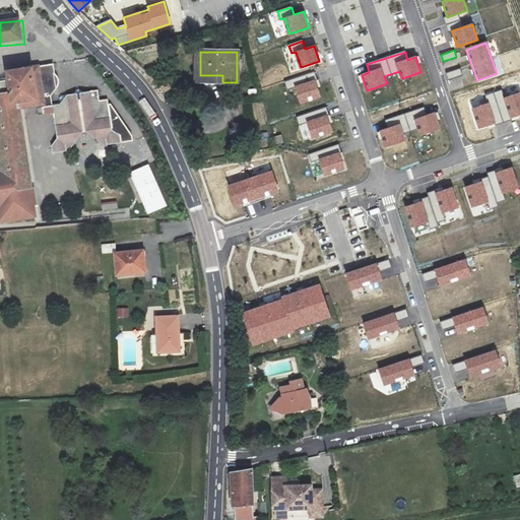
[(56,65),(44,67),(48,107),(48,111),(58,110),(58,100),(63,90),(63,89),(63,85),(61,81),(59,77),(57,75),(56,65)]
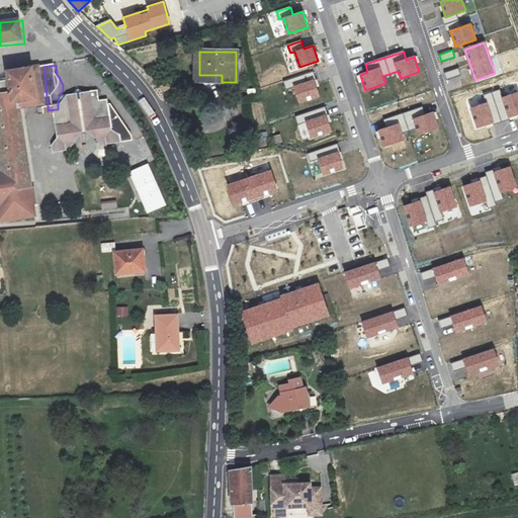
[(21,100),(22,109),(48,106),(44,67),(33,68),(35,98),(21,100)]
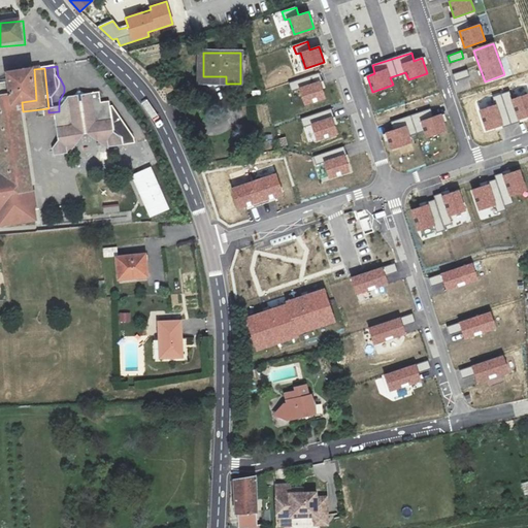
[(0,227),(33,224),(23,111),(22,102),(36,100),(34,69),(9,71),(10,81),(0,83),(0,158),(1,169),(0,169),(0,227)]
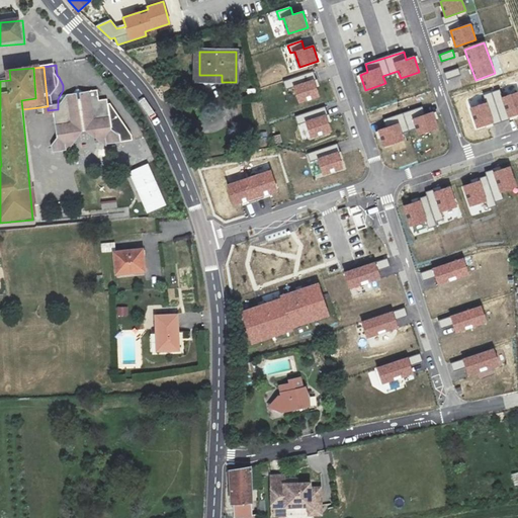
[(445,72),(447,79),(460,75),(458,68),(445,72)]
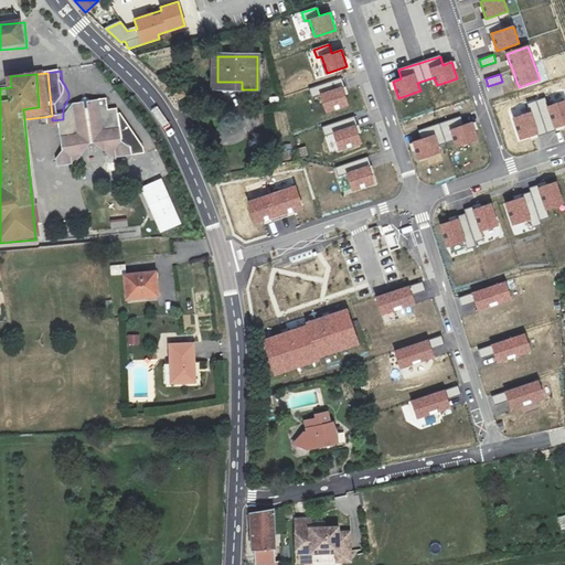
[(322,95),(328,112),(349,105),(340,80),(309,89),(312,98),(322,95)]
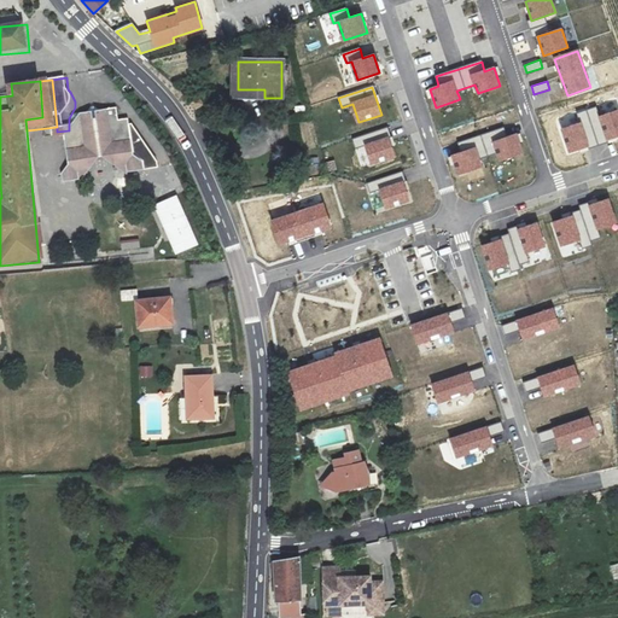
[(541,114),(557,111),(554,97),(538,98),(541,114)]
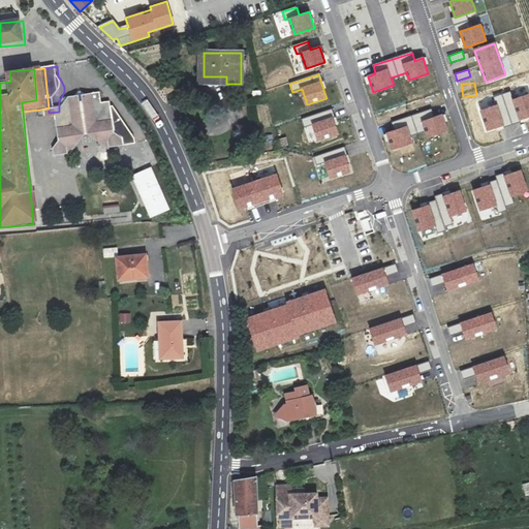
[(528,94),(512,100),(509,92),(494,97),(497,105),(480,111),(487,130),(528,117),(528,94)]
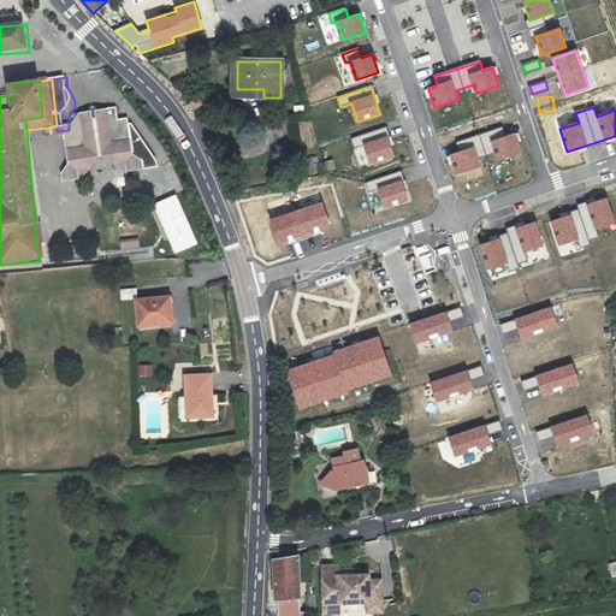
[(78,117),(80,129),(81,137),(67,138),(71,163),(65,170),(66,183),(84,183),(104,154),(129,176),(147,175),(147,163),(136,154),(134,128),(125,128),(124,113),(106,114),(100,112),(93,116),(78,117)]
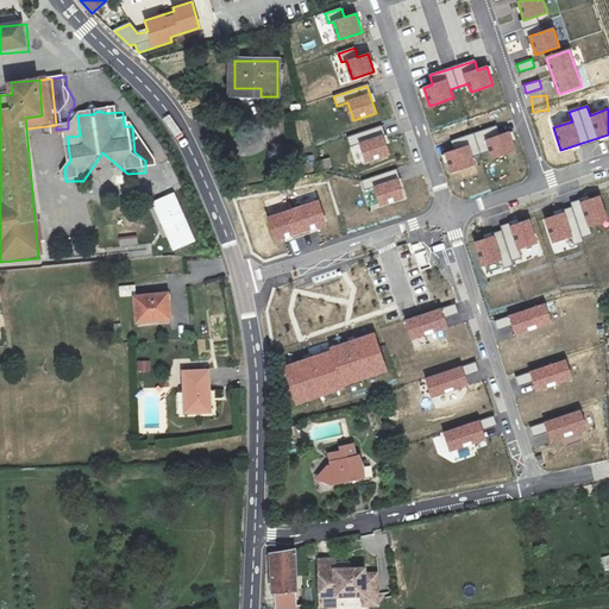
[(451,142),(454,151),(446,154),(452,171),(475,164),(472,155),(490,149),(494,157),(515,150),(509,132),(500,136),(496,126),(451,142)]
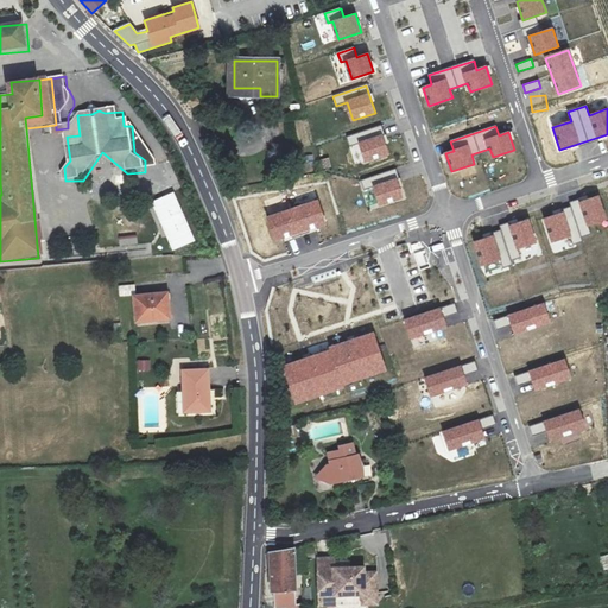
[(56,130),(50,130),(50,138),(67,137),(80,135),(78,127),(68,128),(56,130)]
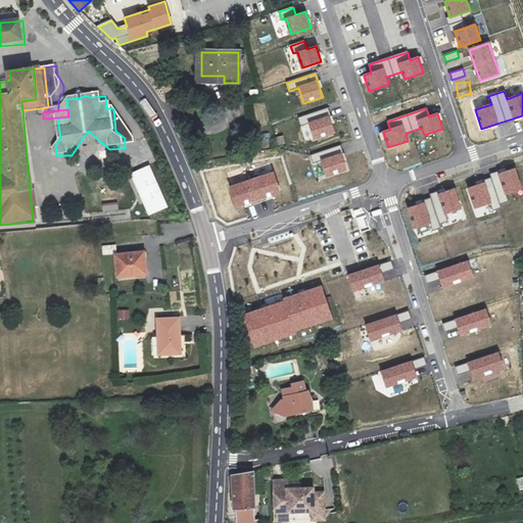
[(311,124),(316,139),(334,133),(327,109),(298,119),(300,127),(311,124)]
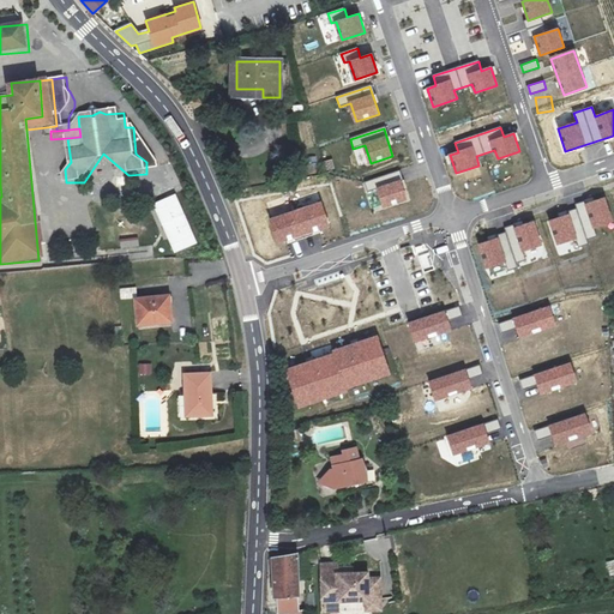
[(378,190),(384,206),(407,199),(397,172),(363,182),(367,193),(378,190)]
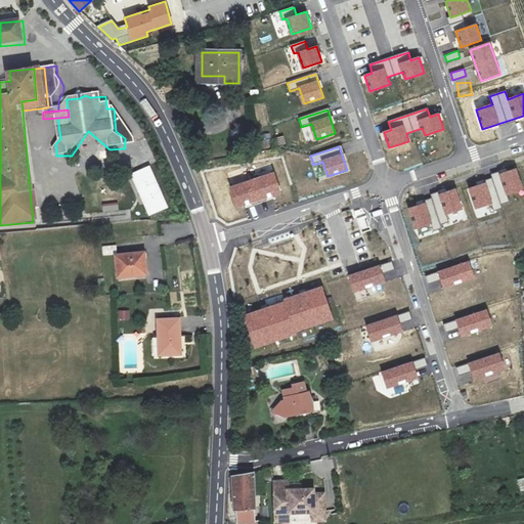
[(131,174),(149,215),(168,207),(149,166),(131,174)]
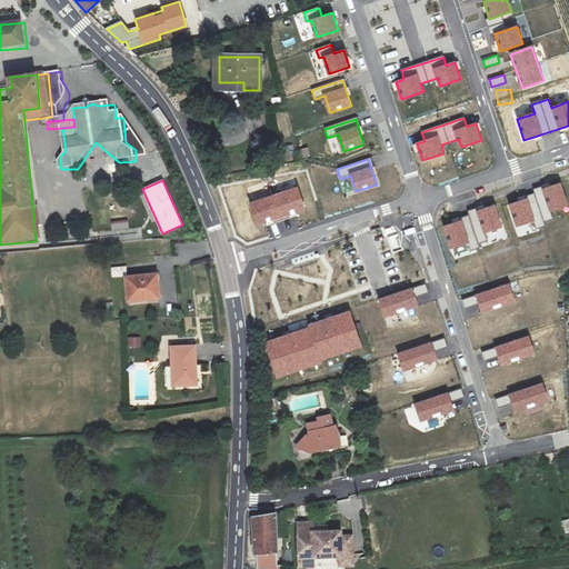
[(509,206),(516,226),(535,220),(537,227),(545,225),(543,221),(551,218),(549,210),(567,206),(560,183),(541,190),(540,188),(533,190),(535,195),(528,197),(529,199),(509,206)]
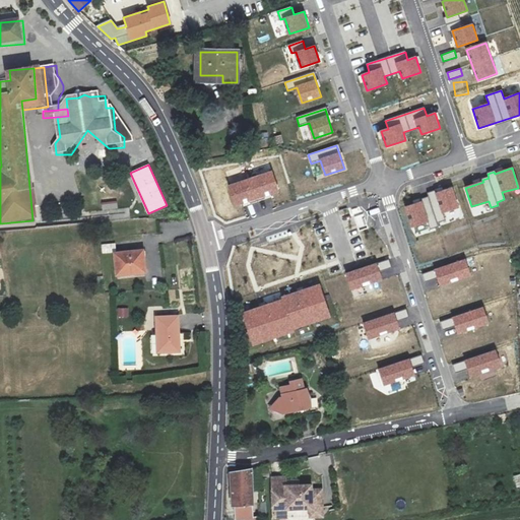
[(272,172),(229,186),(236,207),(279,193),(272,172)]
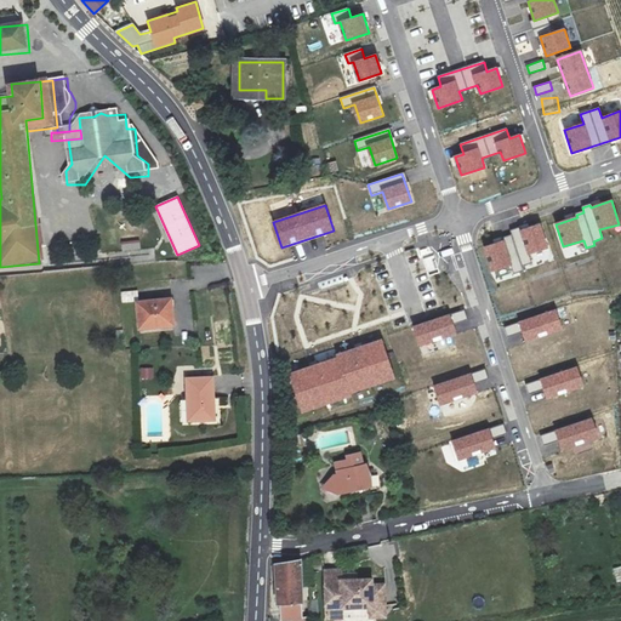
[(485,248),(491,271),(513,265),(514,271),(523,268),(522,265),(530,262),(528,254),(547,248),(540,224),(519,231),(518,229),(511,232),(513,235),(505,239),(506,241),(485,248)]
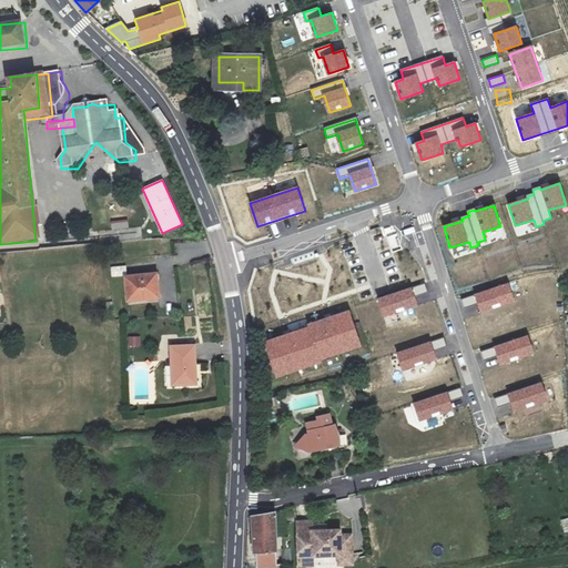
[(112,276),(128,275),(127,265),(111,267),(112,276)]
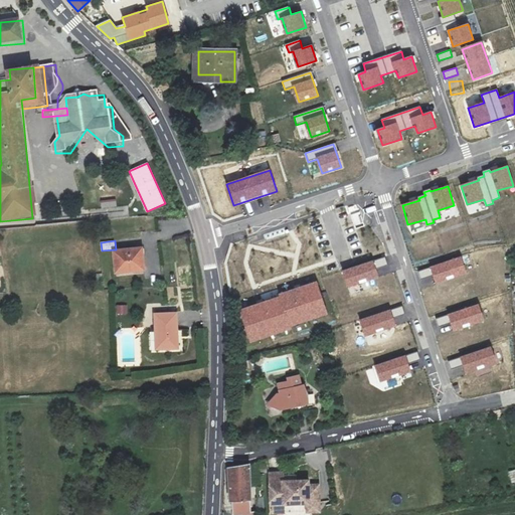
[(115,250),(117,273),(145,271),(144,248),(115,250)]
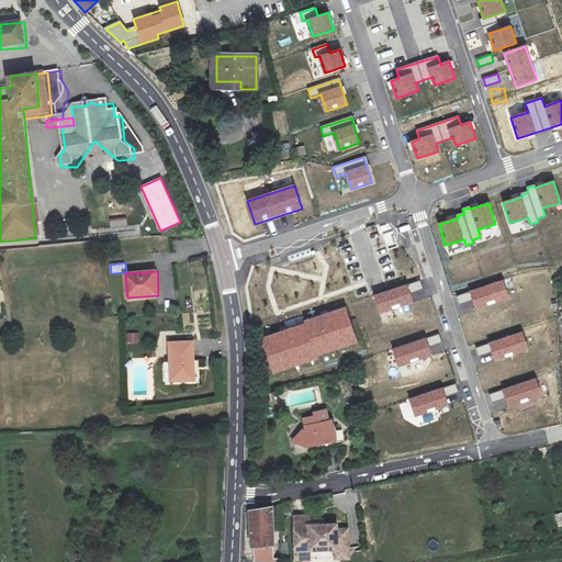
[(472,298),(475,307),(508,298),(503,280),(457,295),(459,302),(472,298)]
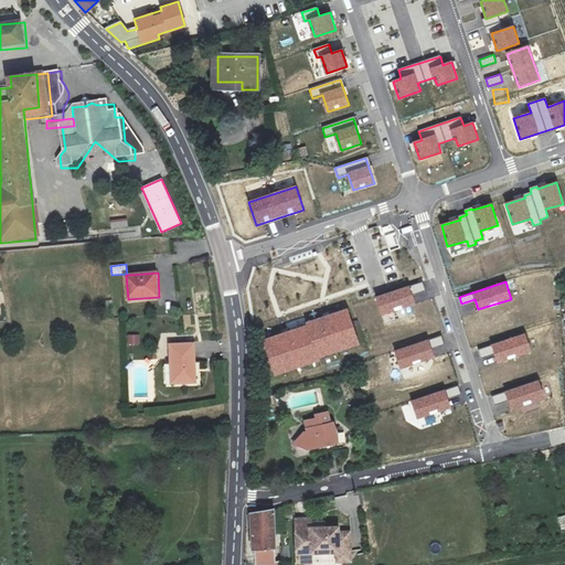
[(414,302),(411,292),(424,288),(422,283),(376,297),(381,312),(414,302)]
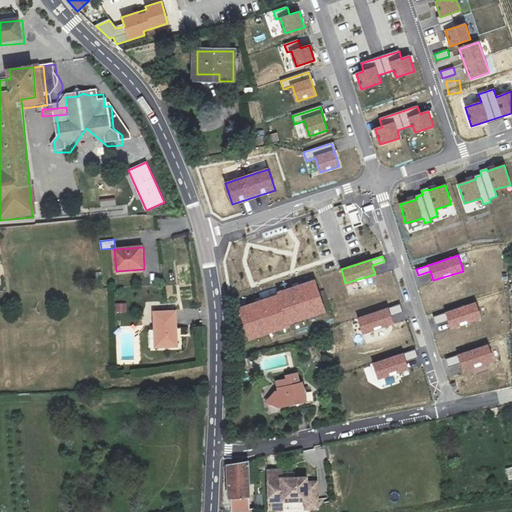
[(289,326),(288,323),(323,312),(314,282),(278,293),(279,296),(239,308),(249,338),(289,326)]
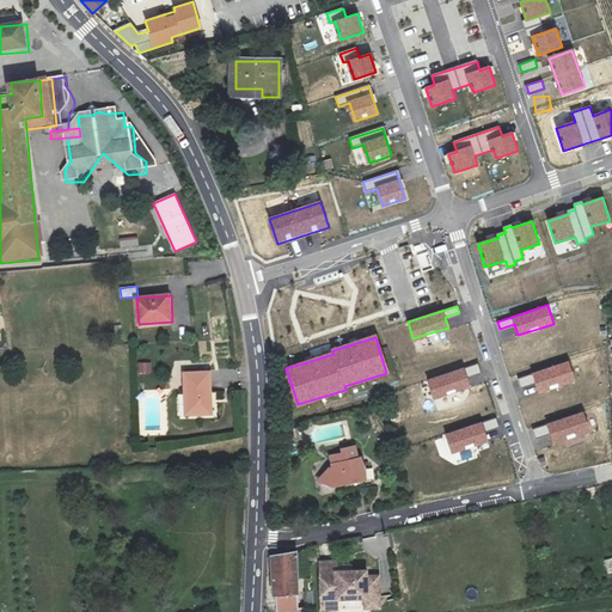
[(139,362),(139,374),(152,374),(152,362),(139,362)]
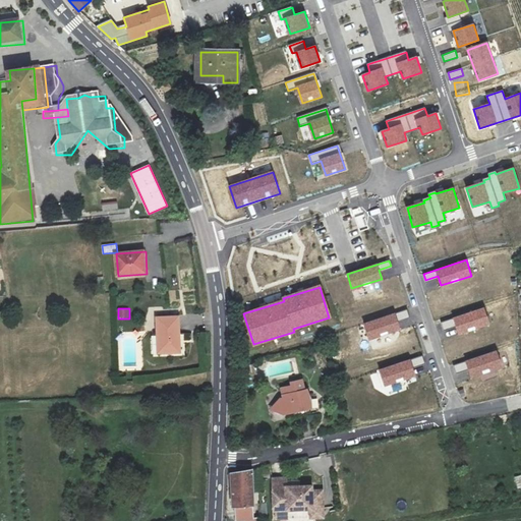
[(457,325),(460,334),(490,325),(485,308),(443,322),(445,329),(457,325)]
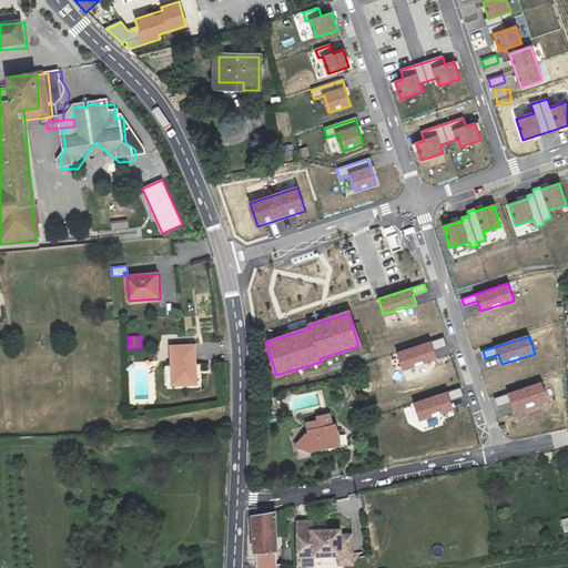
[(435,358),(433,348),(446,344),(444,338),(397,354),(403,369),(435,358)]
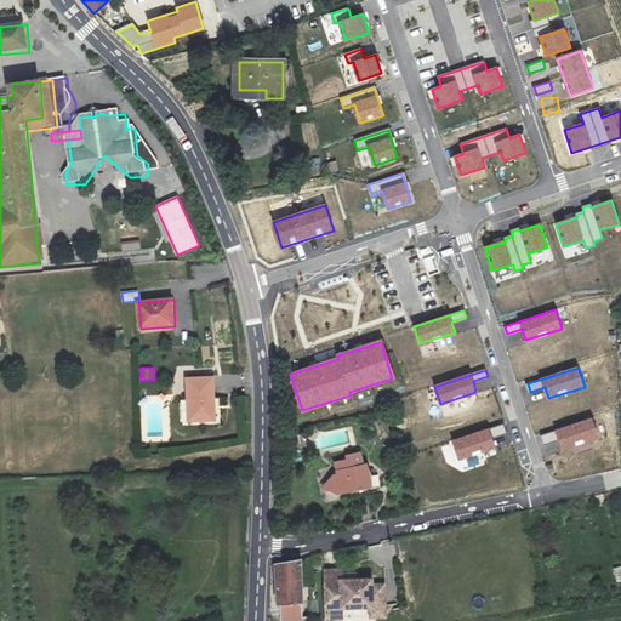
[(188,380),(188,402),(197,402),(197,423),(217,422),(216,380),(188,380)]
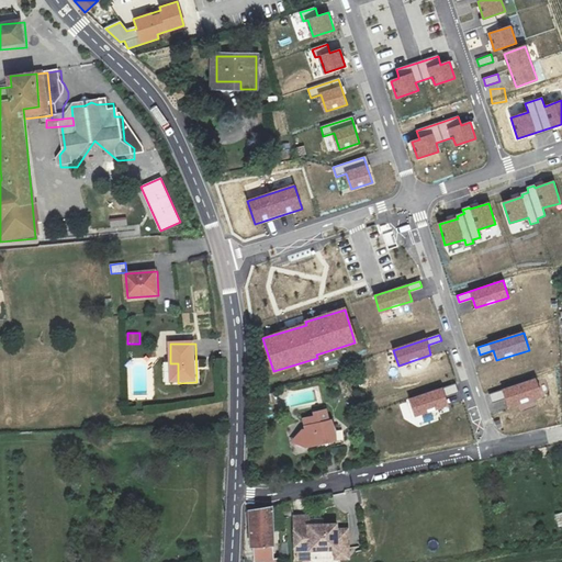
[(507,396),(510,406),(543,395),(538,379),(492,394),(494,401),(507,396)]
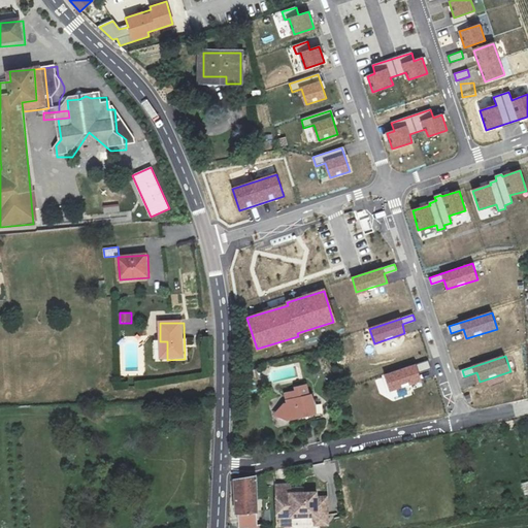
[(421,381),(418,371),(430,367),(428,362),(385,375),(390,390),(421,381)]
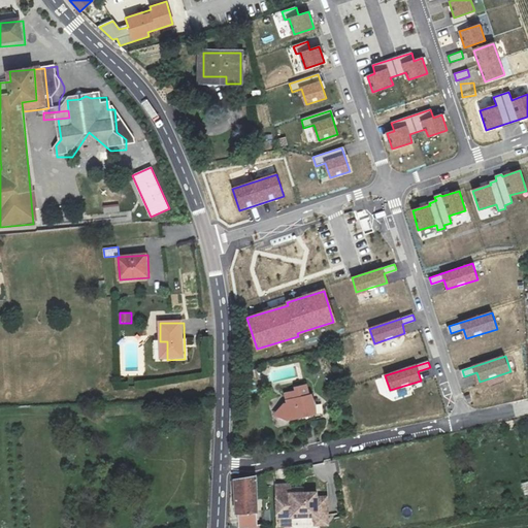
[(285,404),(288,421),(299,420),(301,423),(306,418),(317,417),(318,404),(316,405),(312,396),(309,397),(308,387),(296,388),(297,391),(285,393),(288,403),(285,404)]
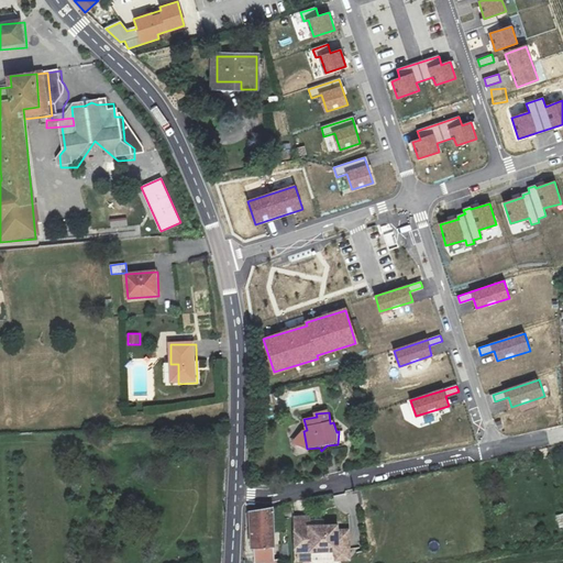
[(459,423),(442,427),(443,434),(460,431),(459,423)]
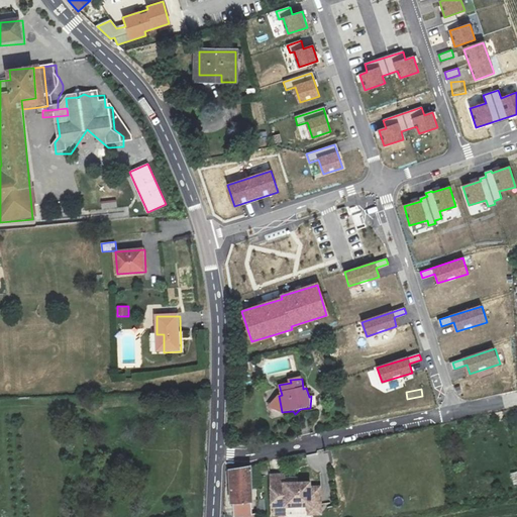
[(249,468),(228,471),(231,505),(233,505),(233,516),(239,516),(243,516),(253,516),(253,503),(251,503),(249,468)]
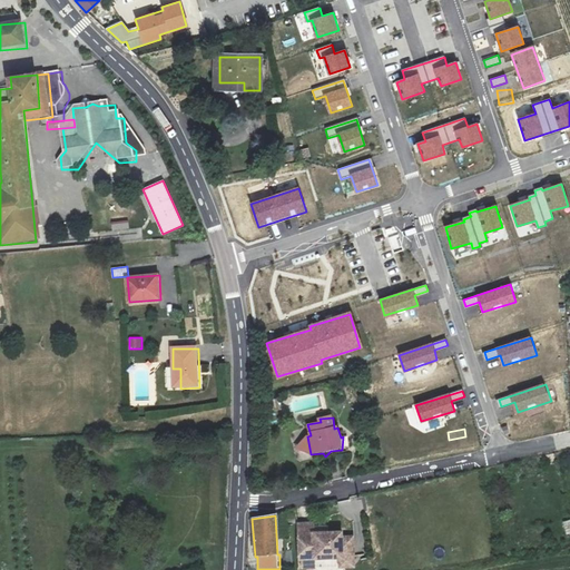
[(343,531),(326,531),(326,528),(313,528),(313,522),(297,522),(298,567),(313,567),(313,557),(340,556),(340,567),(354,567),(353,537),(343,537),(343,531)]
